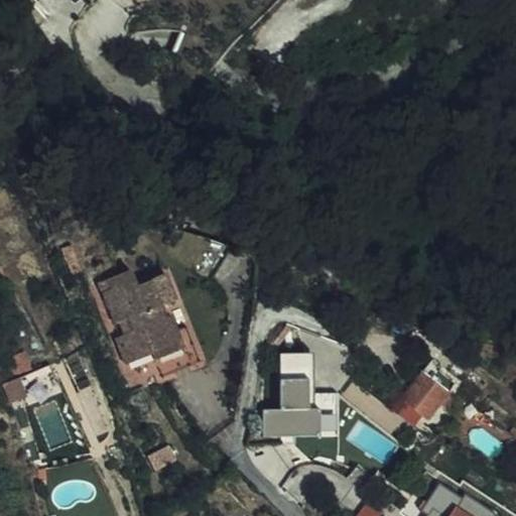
[(154,363),(163,357),(166,362),(167,368),(168,370),(188,364),(183,350),(178,351),(171,330),(166,315),(162,316),(158,304),(172,299),(164,274),(135,284),(130,267),(114,272),(107,275),(111,284),(101,287),(112,320),(127,315),(132,328),(114,334),(123,362),(138,357),(137,354),(149,350),(154,363)]
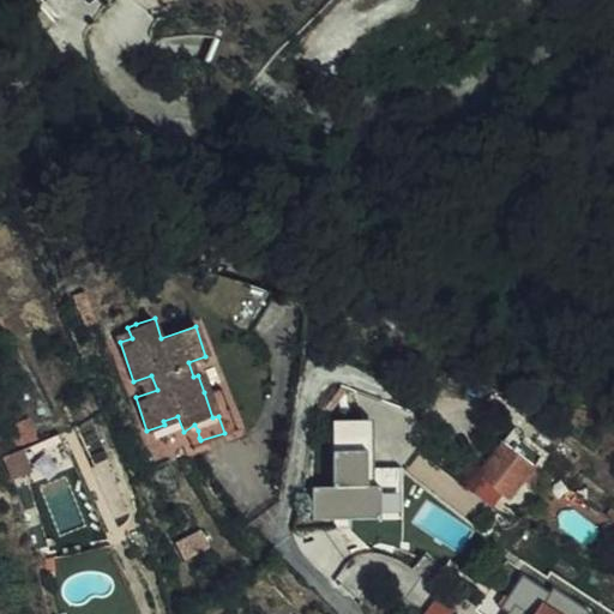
[(218,416),(224,433),(230,432),(217,387),(204,392),(212,417),(218,416)]
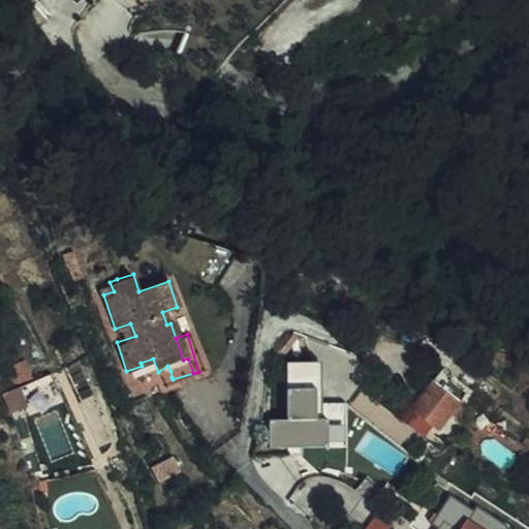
[(259,419),(258,447),(327,450),(328,422),(321,422),(323,364),(287,363),(285,421),(259,419)]
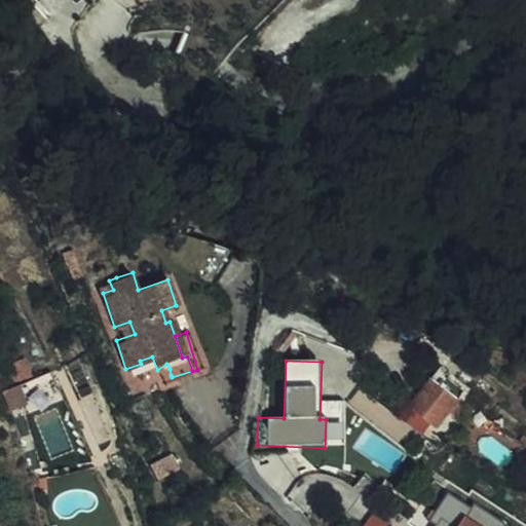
[(160,381),(172,377),(171,375),(170,369),(166,364),(157,370),(160,381)]
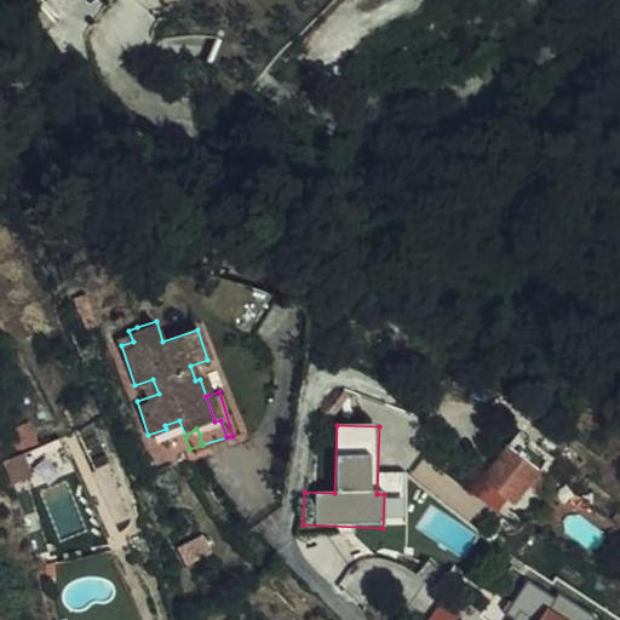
[(520,503),(543,474),(514,451),(491,477),(520,503)]
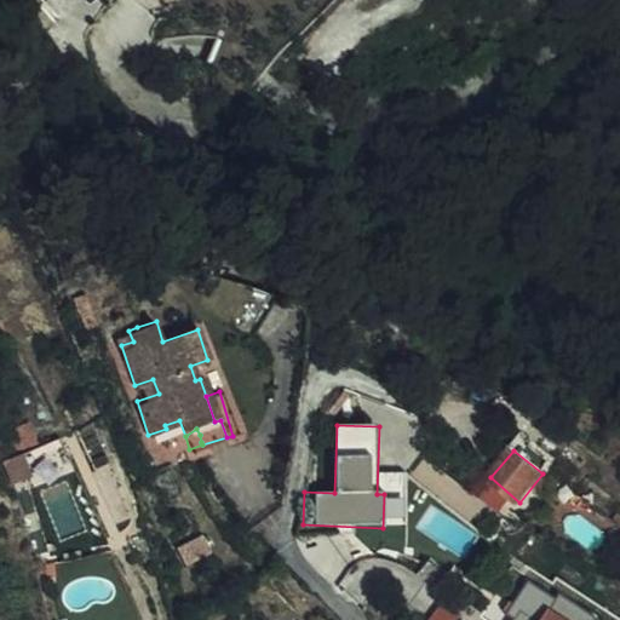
[(7,458),(15,480),(35,472),(28,452),(7,458)]
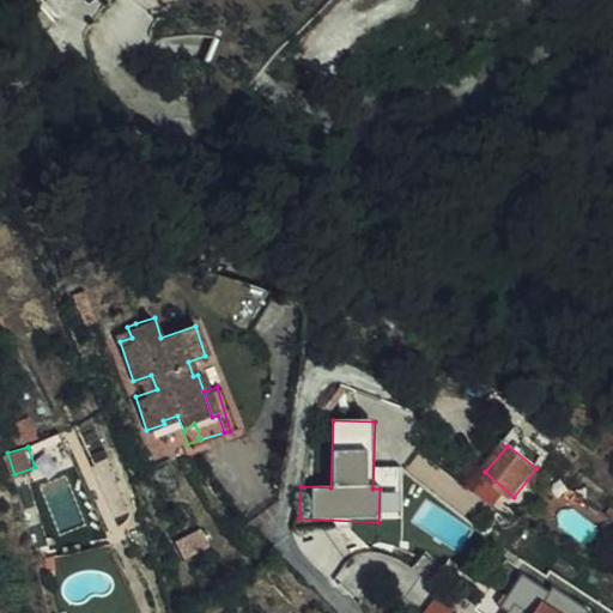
[(48,496),(48,499),(46,501),(59,535),(85,526),(73,493),(73,492),(72,491),(72,490),(71,489),(66,485),(61,484),(56,485),(52,487),(49,491),(48,496)]
